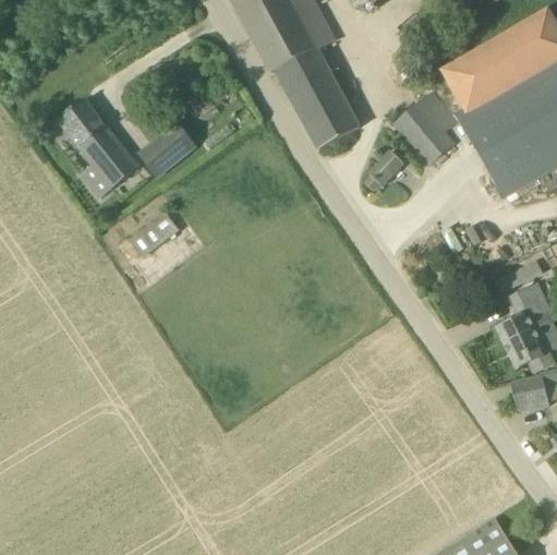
[(231,0),(270,72),(274,70),(318,149),(359,128),(349,108),(315,48),(331,39),(311,0),(231,0)]
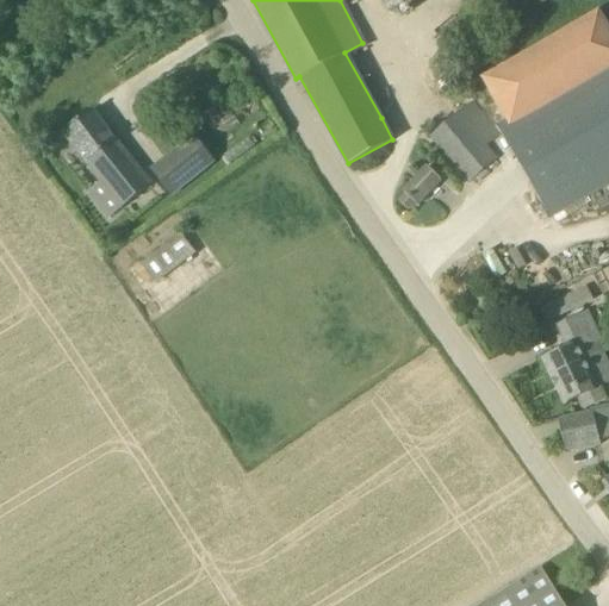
[(381,0),(386,10),(403,0),(381,0)]
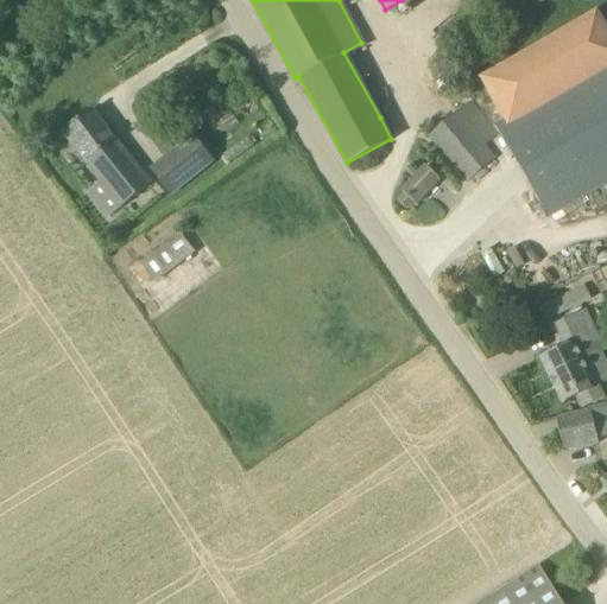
[(510,115),(494,125),(548,216),(606,182),(606,35),(595,16),(489,80),(510,115)]
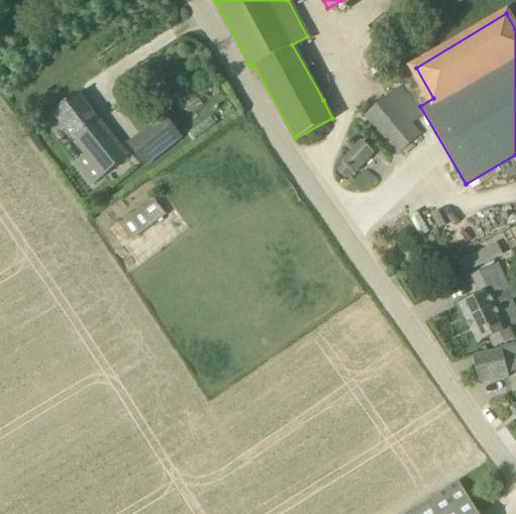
[(419,134),(410,123),(423,113),(398,84),(364,113),(397,153),(419,134)]
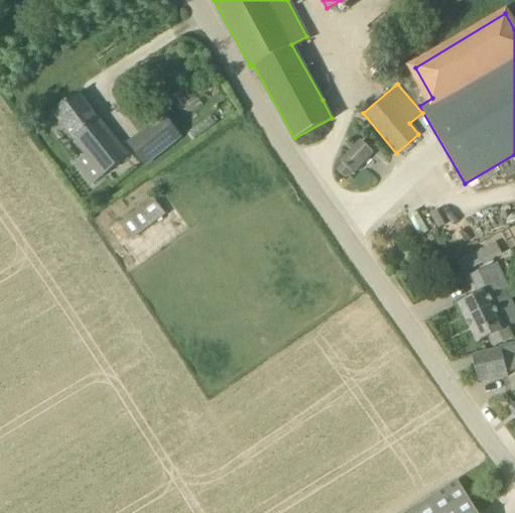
[(98,119),(78,92),(52,111),(73,137),(75,136),(87,151),(75,160),(93,182),(104,172),(105,173),(126,155),(97,120),(98,119)]
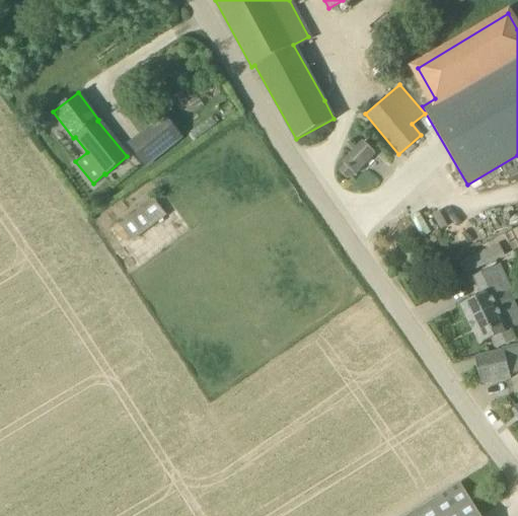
[(164,115),(129,143),(145,163),(180,135),(164,115)]
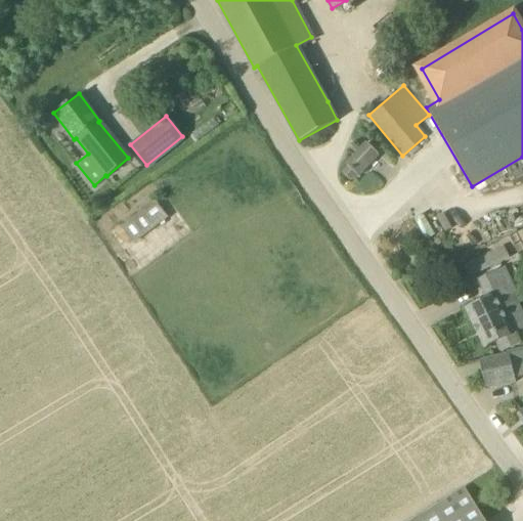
[(378,153),(367,142),(346,164),(348,166),(343,172),(350,178),(355,172),(358,175),(378,153)]
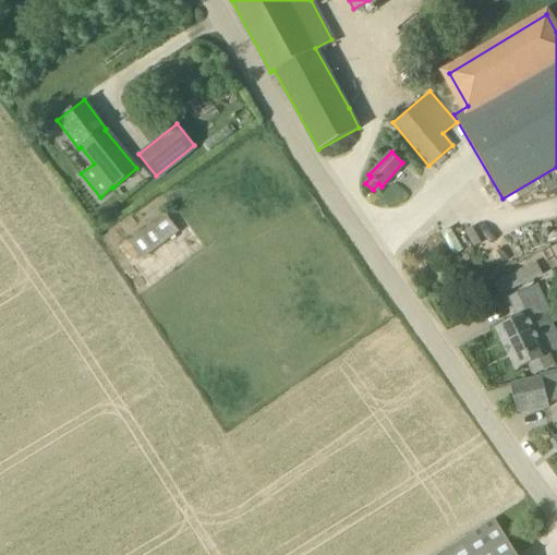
[(166,213),(130,241),(142,256),(178,229),(166,213)]
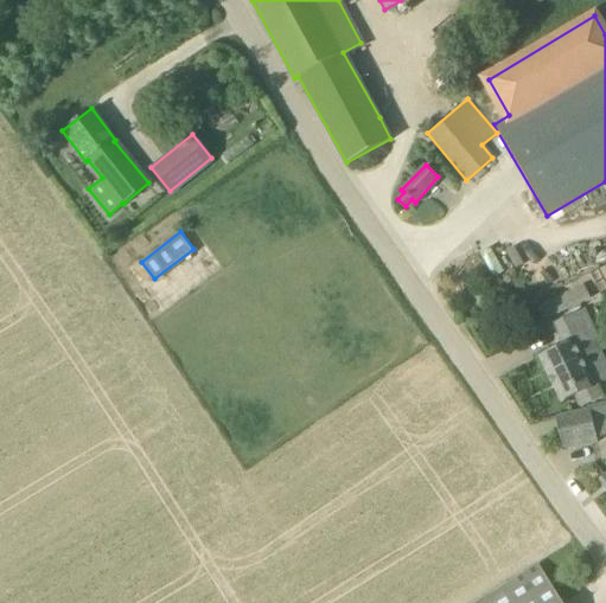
[(543,297),(548,313),(588,299),(584,283),(543,297)]
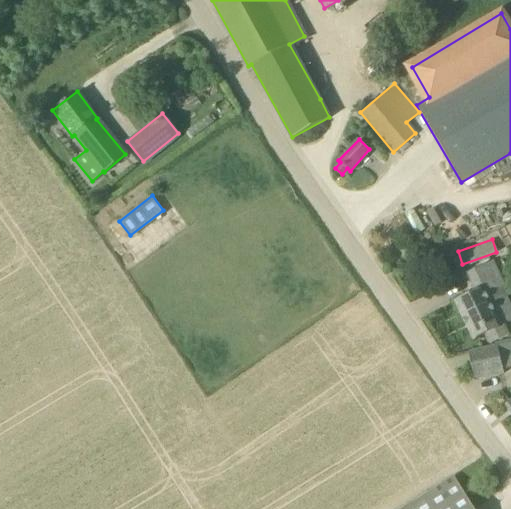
[(508,293),(500,278),(492,260),(467,272),(476,291),(455,301),(473,338),(484,332),(489,342),(508,333),(503,321),(500,322),(489,302),(508,293)]
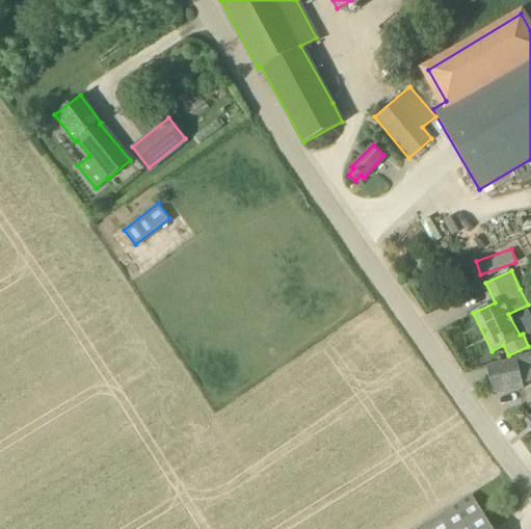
[(486,365),(493,393),(523,387),(516,359),(486,365)]
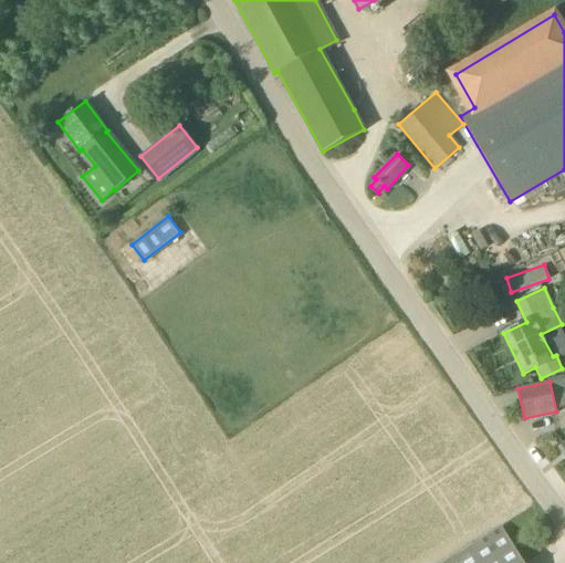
[(441,562),(523,562),(502,527),(441,562)]
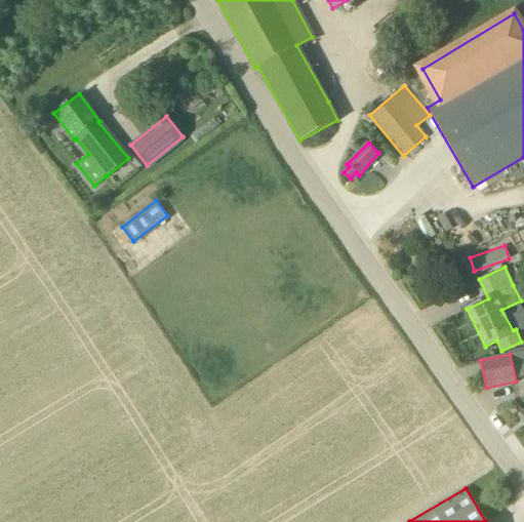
All buildings are outlined.
